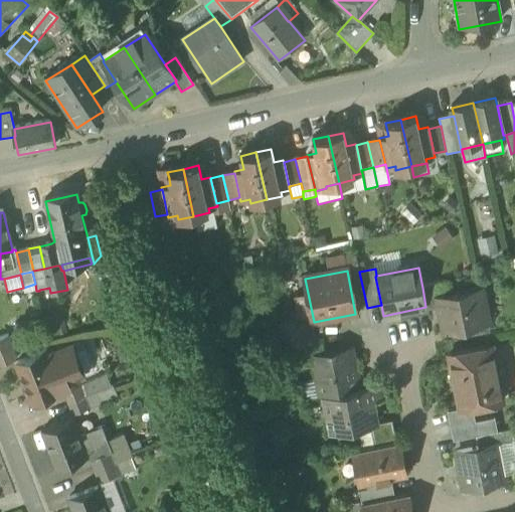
[(425,307),(427,312),(438,310),(436,301),(449,298),(446,284),(422,288),(425,307)]
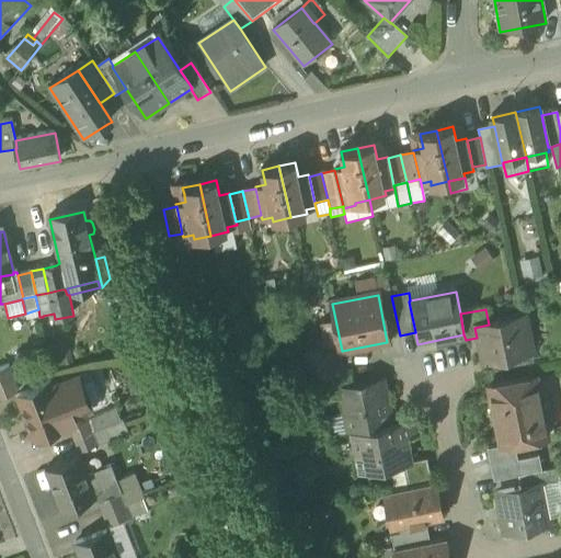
[(477,338),(482,364),(519,356),(517,348),(530,344),(525,318),(489,325),(474,328),(477,338)]
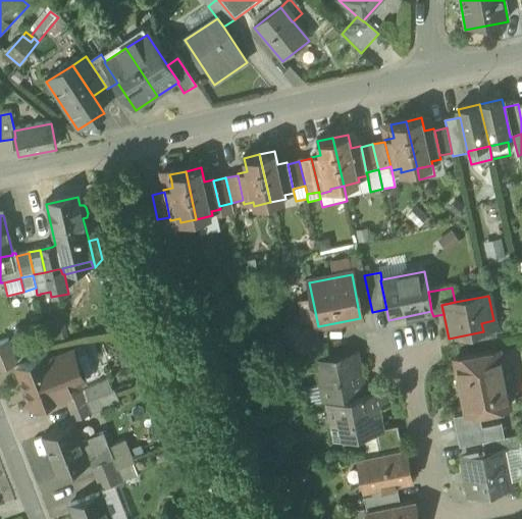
[(494,328),(493,320),(481,323),(483,331),(494,328)]
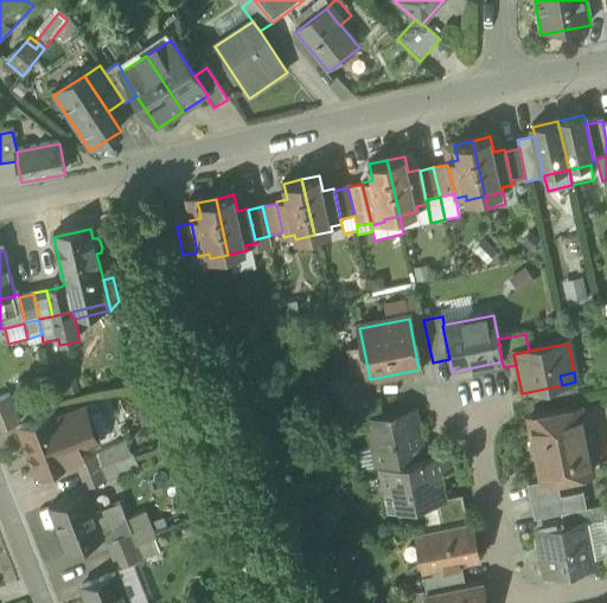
[(0,401),(0,417),(16,411),(10,397),(0,401)]
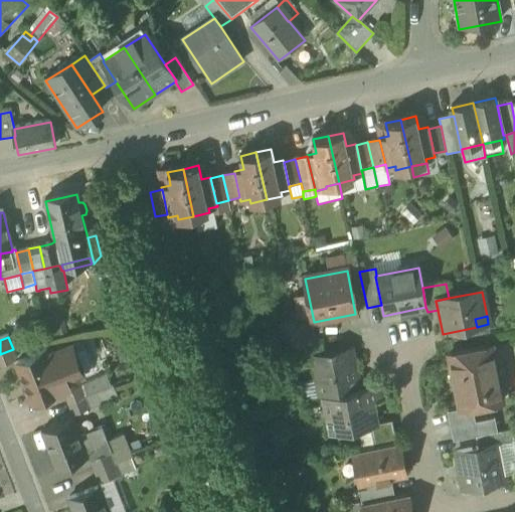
[(321,341),(313,343),(282,349),(290,348),(293,363),(314,359),(313,358),(325,356),(321,341)]
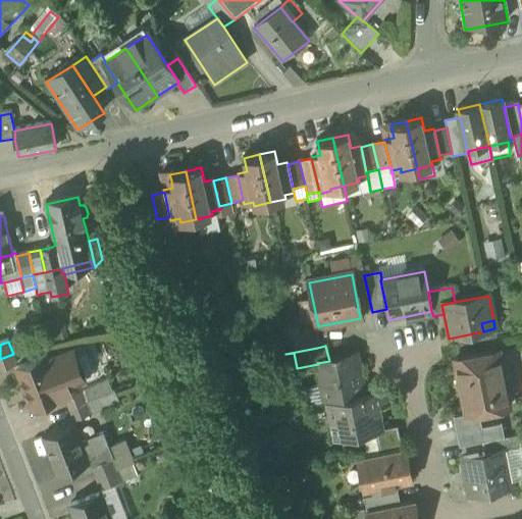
[(70,353),(48,362),(61,397),(72,393),(71,390),(83,384),(70,353)]
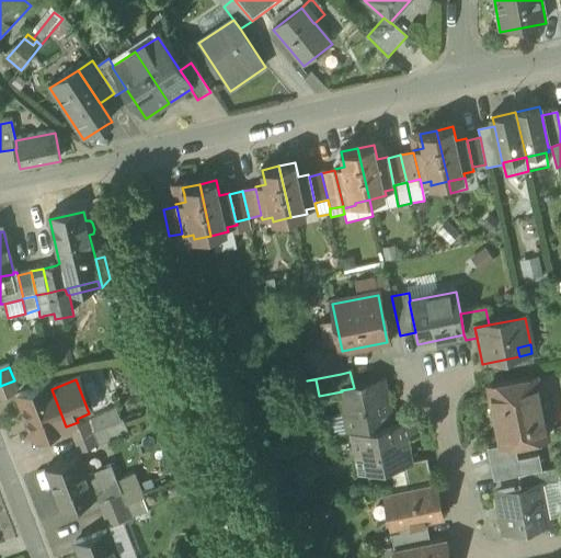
[(501,447),(501,448),(515,446),(548,440),(536,379),(489,388),(493,409),(495,409),(500,430),(497,430),(501,447)]
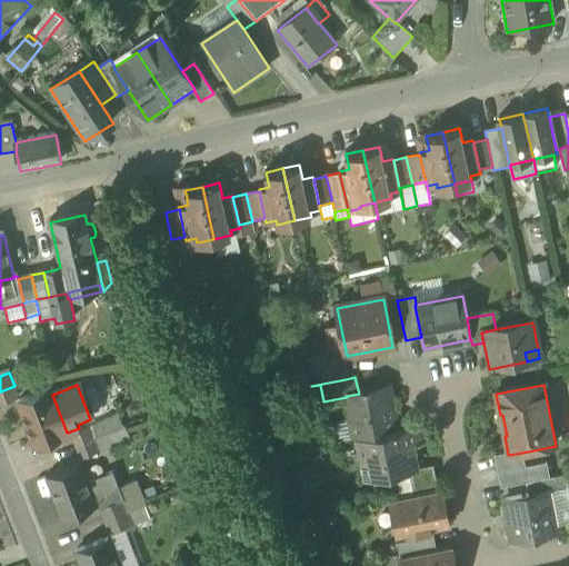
[(0,406),(19,398),(15,386),(0,391),(0,406)]
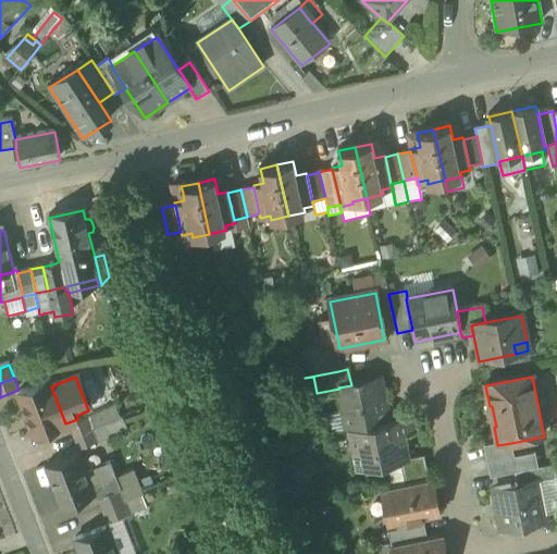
[(339,389),(348,431),(388,422),(380,380),(351,385),(338,388),(339,389)]
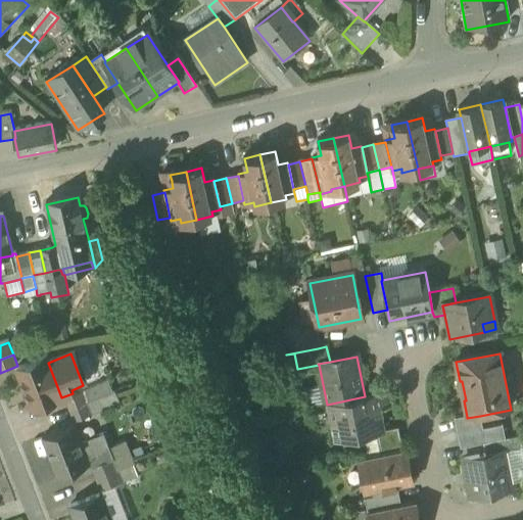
[(32,409),(61,397),(48,363),(47,360),(16,371),(16,372),(32,409)]
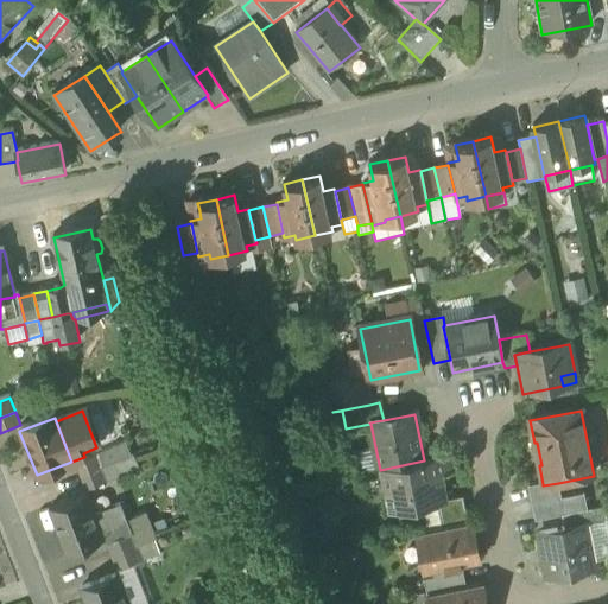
[(75,465),(81,478),(131,458),(125,444),(75,465)]
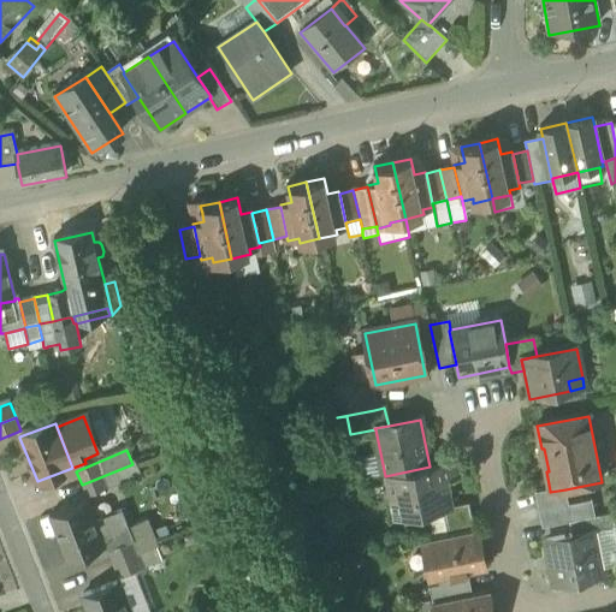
[(385,476),(390,504),(400,501),(403,520),(444,511),(445,511),(442,497),(451,495),(449,482),(462,480),(458,462),(430,467),(385,476)]
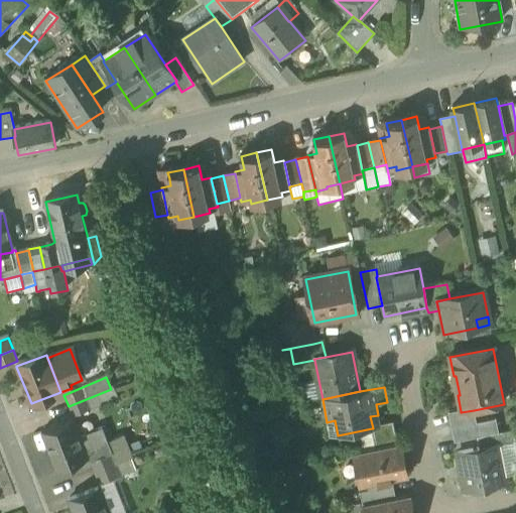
[(113,388),(111,389),(69,406),(73,417),(117,400),(113,388)]
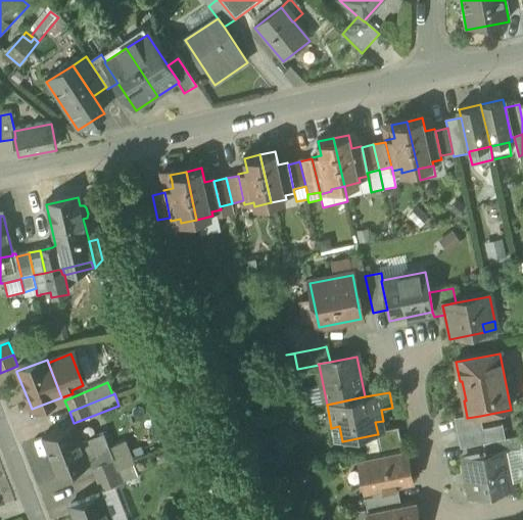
[(461,450),(483,444),(506,440),(503,425),(483,429),(480,416),(467,418),(467,417),(455,419),(461,450)]
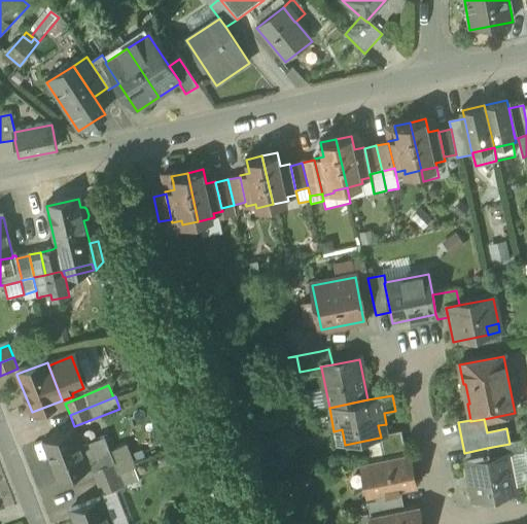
[(388,435),(386,424),(378,425),(381,438),(388,435)]
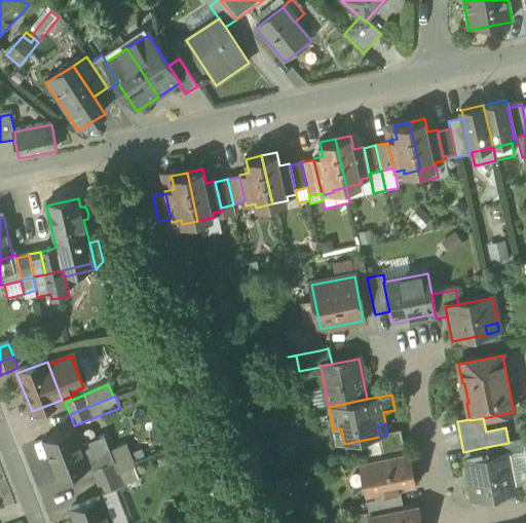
[(336,446),(344,444),(341,428),(333,431),(336,446)]
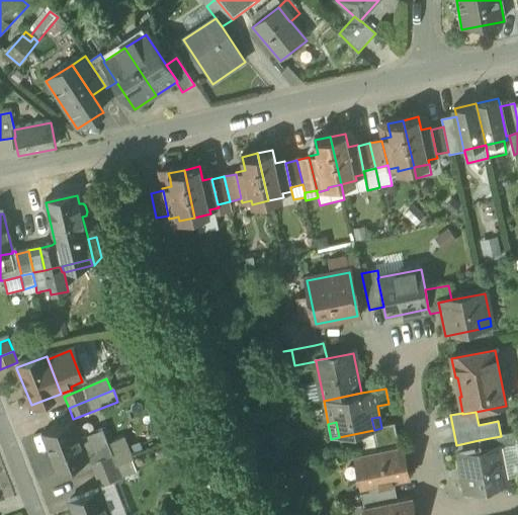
[(58,474),(87,462),(88,461),(80,440),(73,423),(42,435),(58,474)]
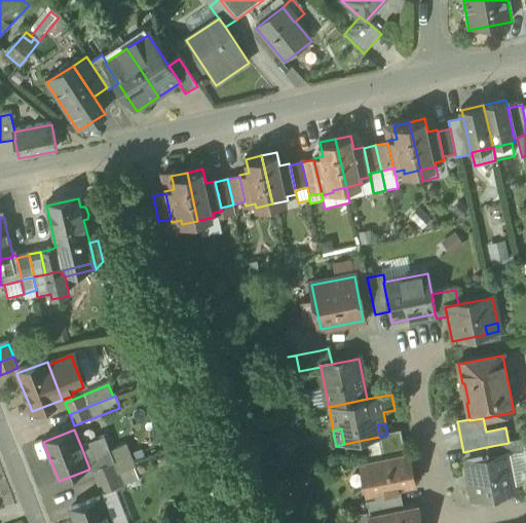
[(387,435),(380,437),(379,437),(381,449),(403,445),(401,432),(387,435)]
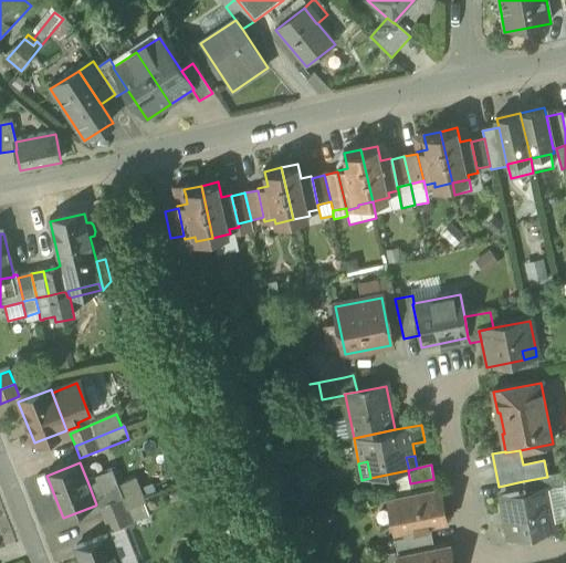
[(112,472),(87,481),(96,504),(95,506),(98,508),(122,499),(117,488),(112,472)]
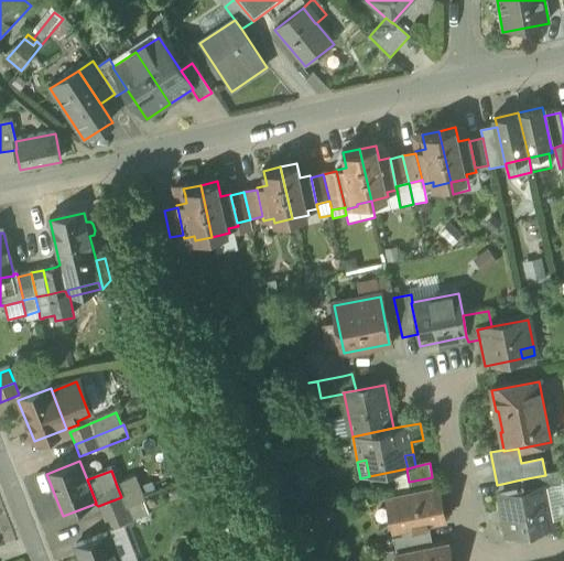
[(560,472),(545,475),(521,479),(523,493),(544,488),(563,485),(561,475),(560,472)]
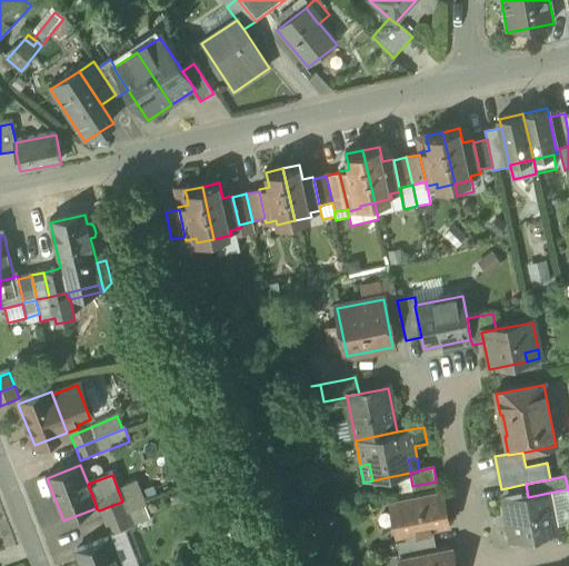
[(412,486),(415,496),(438,490),(436,482),(412,486)]
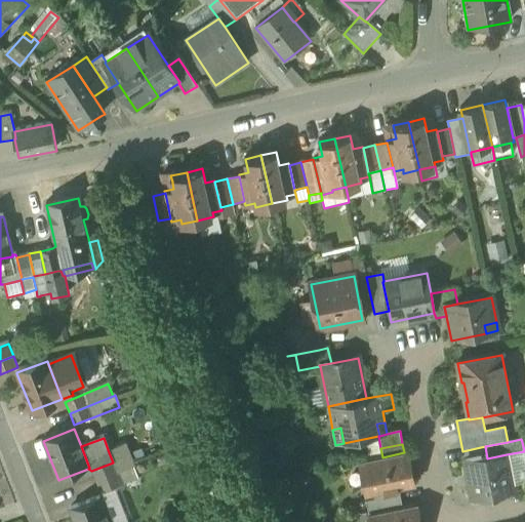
[(126,445),(109,452),(113,463),(117,474),(134,467),(126,445)]
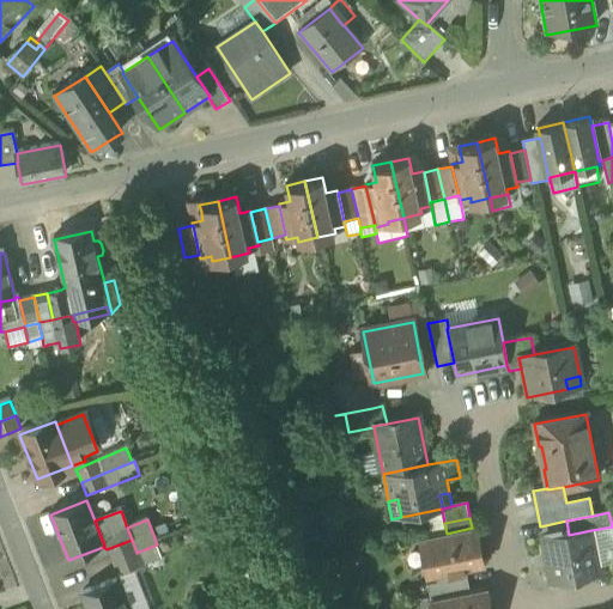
[(612,531),(612,533),(612,527),(592,530),(600,567),(612,564),(612,531)]
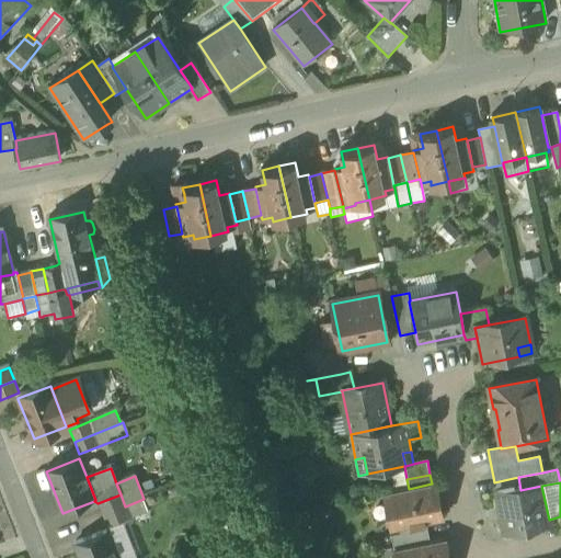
[(387,493),(393,531),(399,530),(427,524),(442,521),(435,484),(432,484),(409,489),(387,493)]
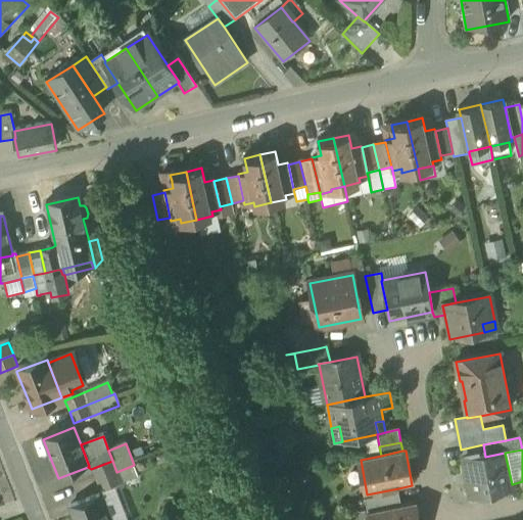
[(464,461),(471,498),(513,488),(512,484),(505,453),(485,457),(464,461)]
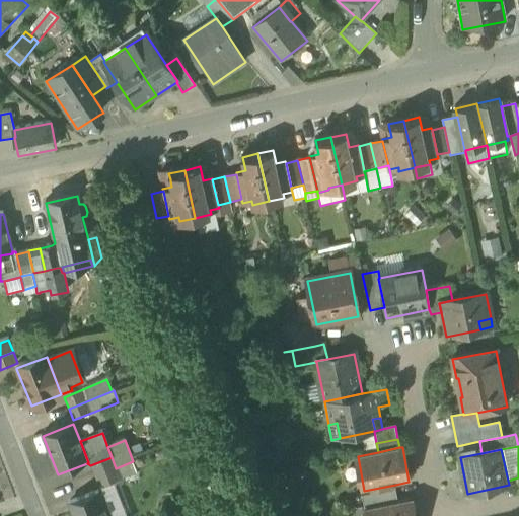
[(90,465),(95,476),(116,468),(112,457),(90,465)]
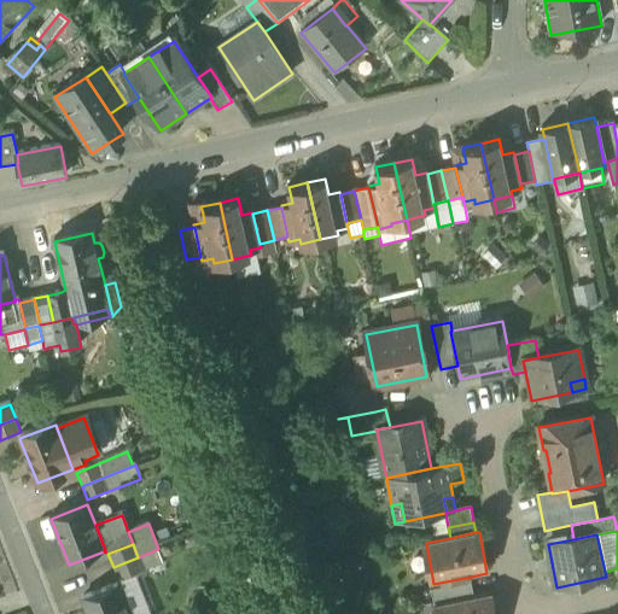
[(158,549),(138,557),(114,567),(112,567),(120,586),(165,568),(158,549)]
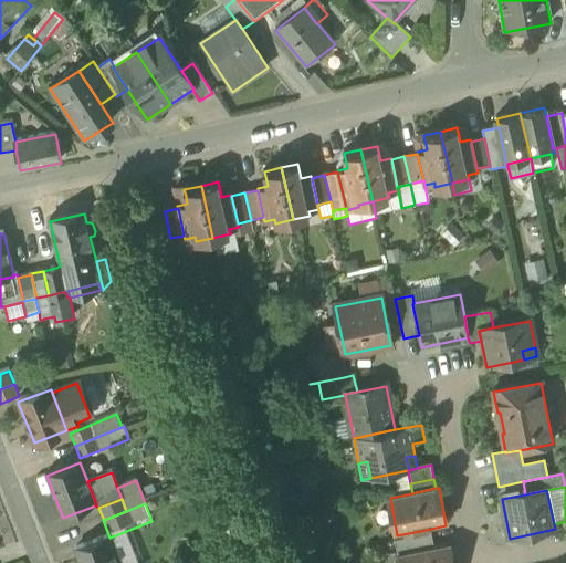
[(395,541),(398,554),(399,554),(435,548),(431,529),(402,534),(404,539),(395,541)]
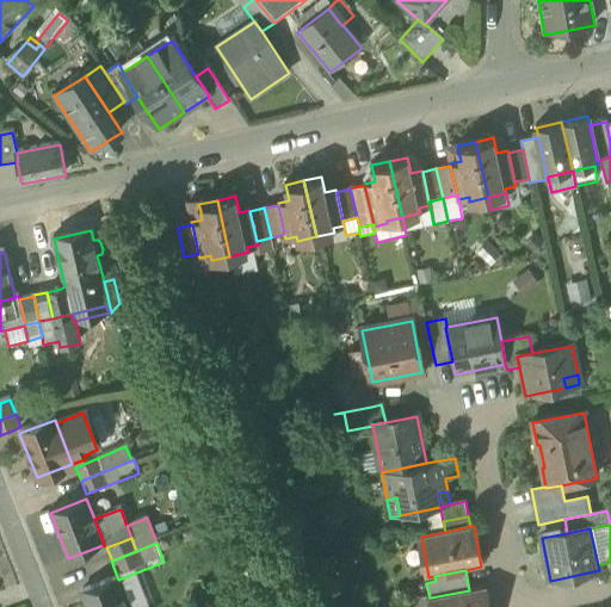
[(81,594),(86,606),(127,606),(116,581),(81,594)]
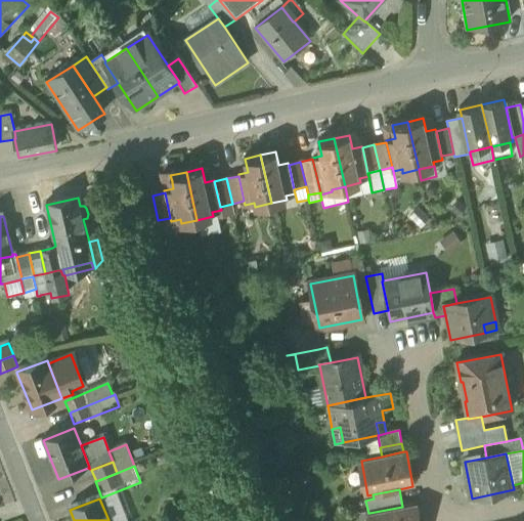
[(369,513),(370,520),(418,520),(415,504),(402,507),(369,513)]
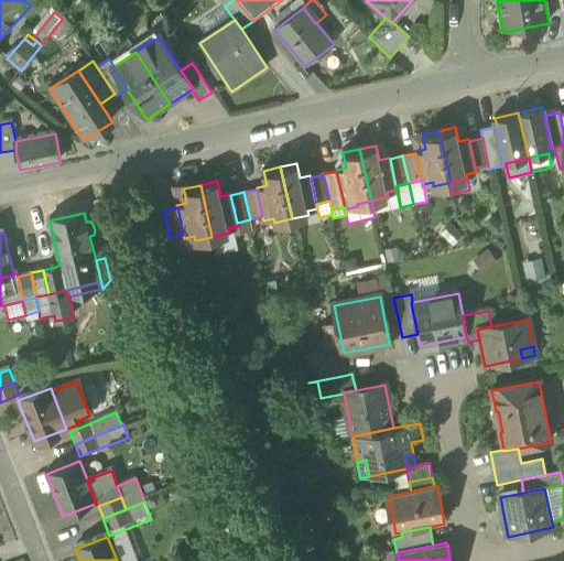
[(241,560),(235,543),(199,557),(201,560),(241,560)]
